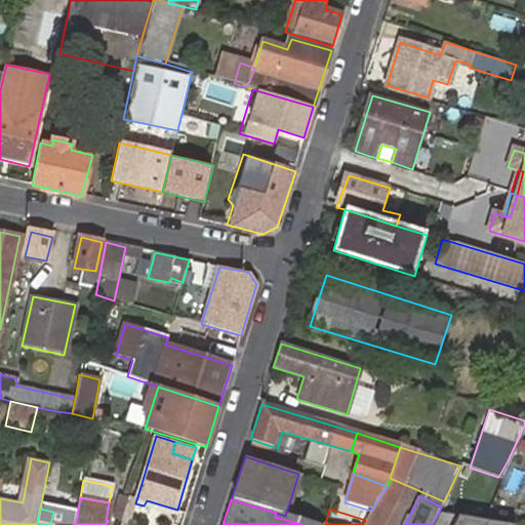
[(74,524),(77,517),(62,513),(58,524),(74,524)]
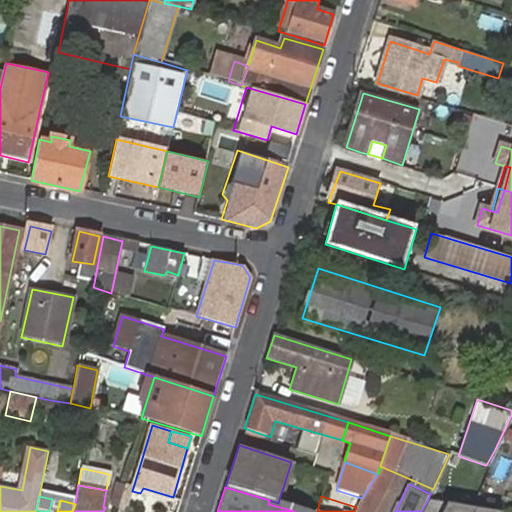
[(493,511),(427,501),(421,511),(493,511)]
